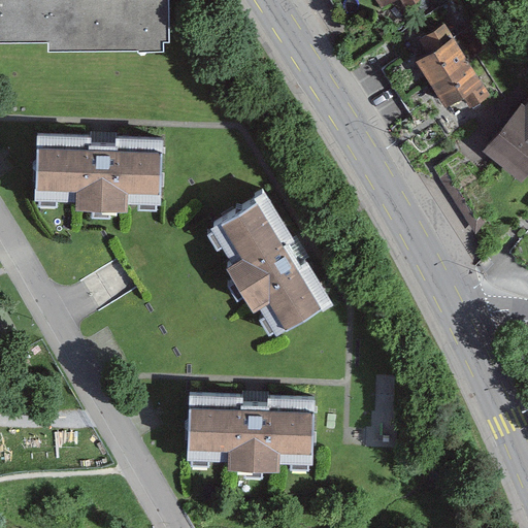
[(0,0),(0,39),(48,39),(48,0),(0,0)]
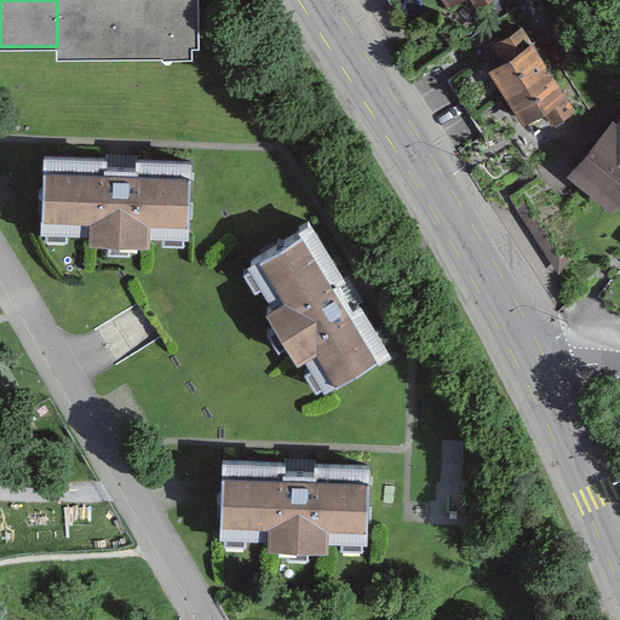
[(57,0),(57,46),(58,56),(195,56),(194,0),(57,0)]
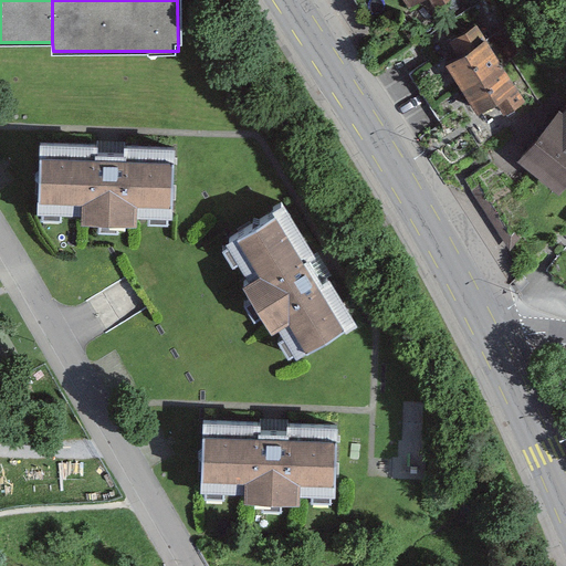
[(401,0),(410,11),(427,0),(428,0),(436,11),(452,0),(401,0)]
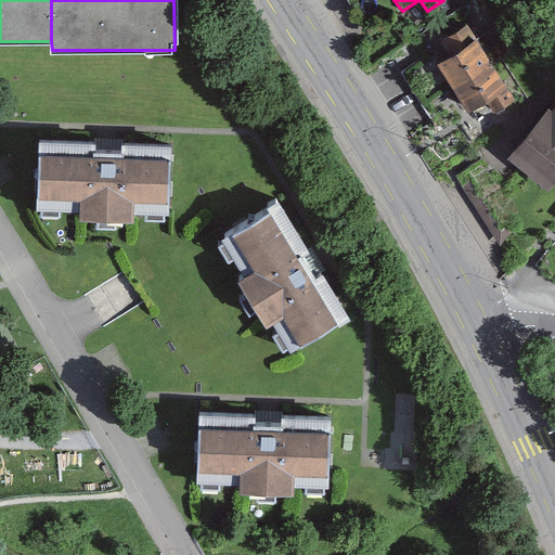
[(510,50),(494,24),(480,33),(494,59),(510,50)]
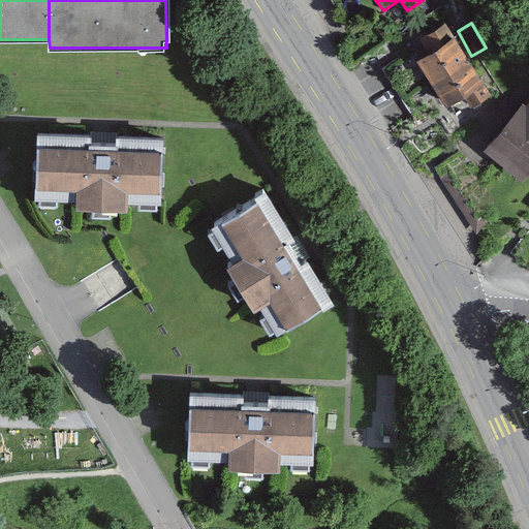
[(432,87),(469,61),(445,24),(427,36),(436,52),(416,63),(432,87)]
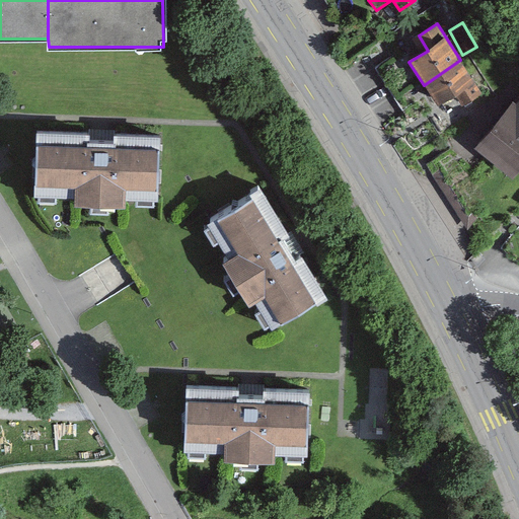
[(464,107),(483,96),(460,60),(424,85),(438,108),(457,96),(464,107)]
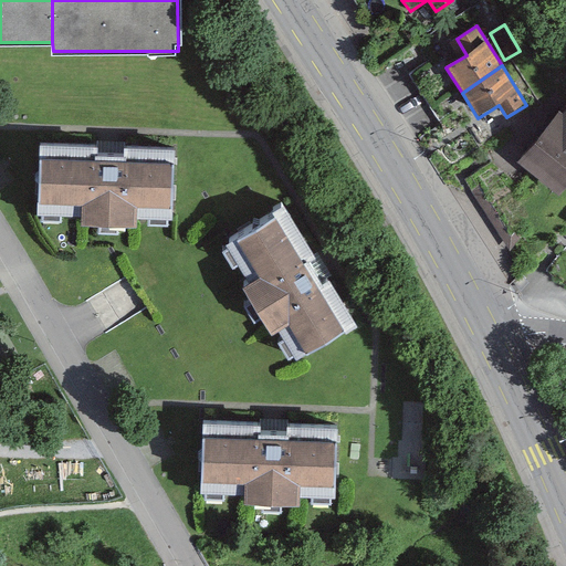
[(462,93),(446,67),(419,84),(451,135),(478,118),(462,93)]
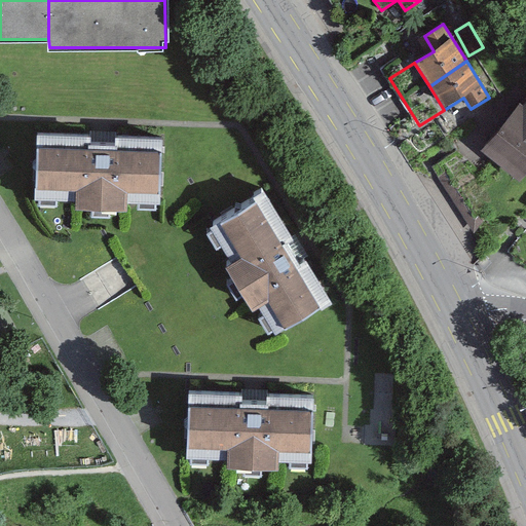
[(525,163),(525,96),(520,90),(471,147),(511,182),(525,163)]
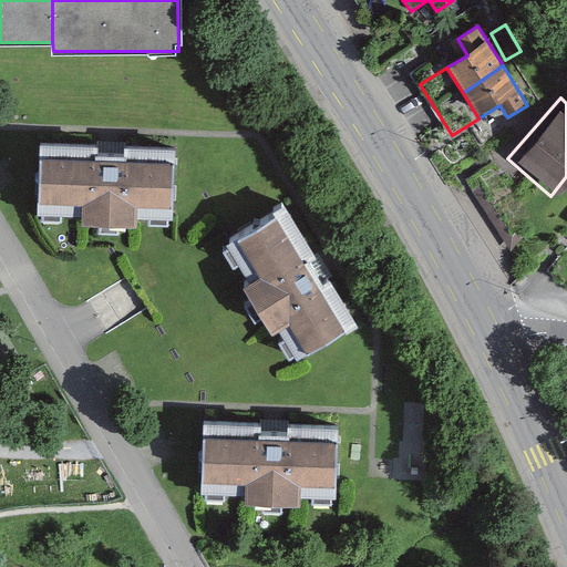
[(177,147),(40,142),(37,217),(83,219),(83,230),(137,233),(137,220),(174,223),(177,147)]
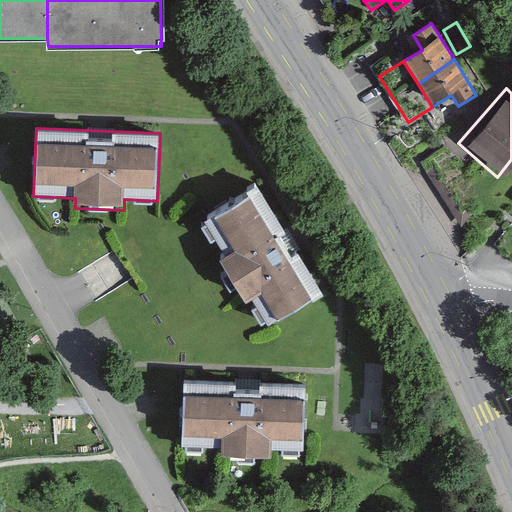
[(323,297),(256,186),(204,217),(229,259),(221,264),(246,307),(253,303),(268,329),(323,297)]
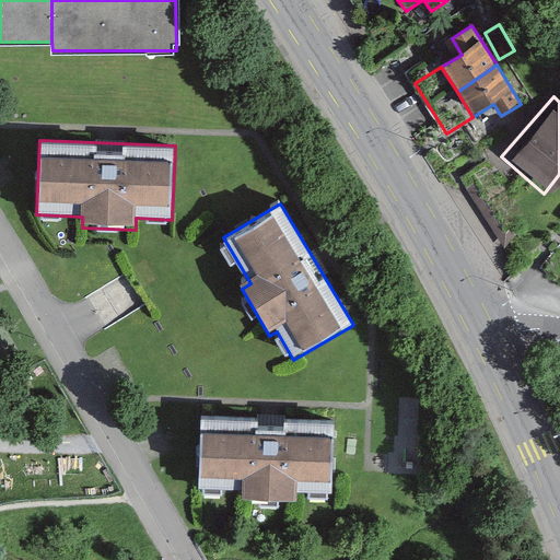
[(334,412),(203,408),(201,478),(244,479),(243,490),(296,491),(296,483),(330,485),(334,412)]
